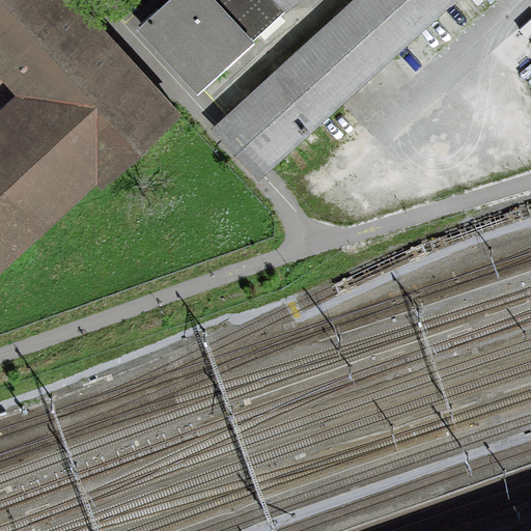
[(75,0),(0,0),(0,77),(17,95),(0,110),(0,274),(96,185),(102,191),(183,116),(174,106),(75,0)]
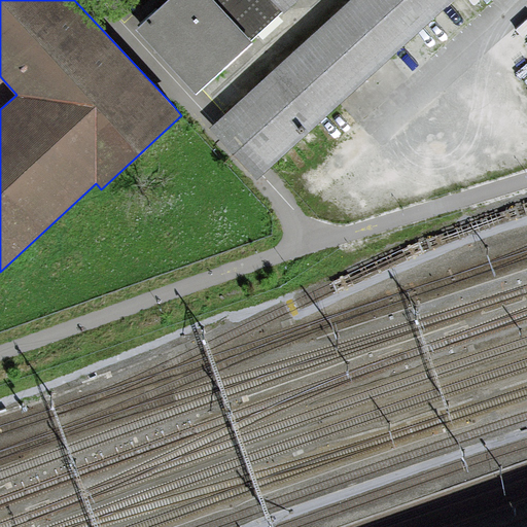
[(211,0),(169,0),(136,31),(196,95),(251,43),(250,41),(211,0)]
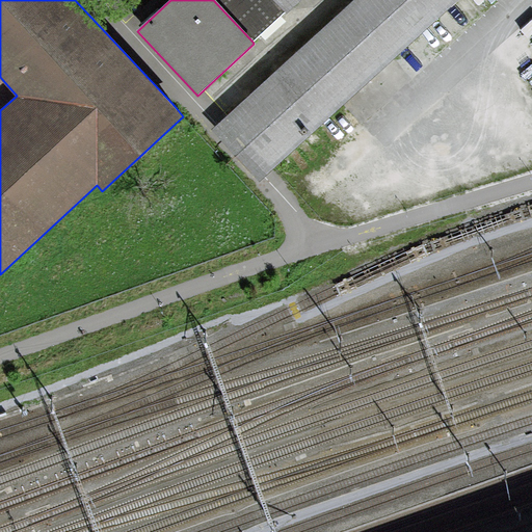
[(354,0),(213,128),(262,181),(462,0),(354,0)]
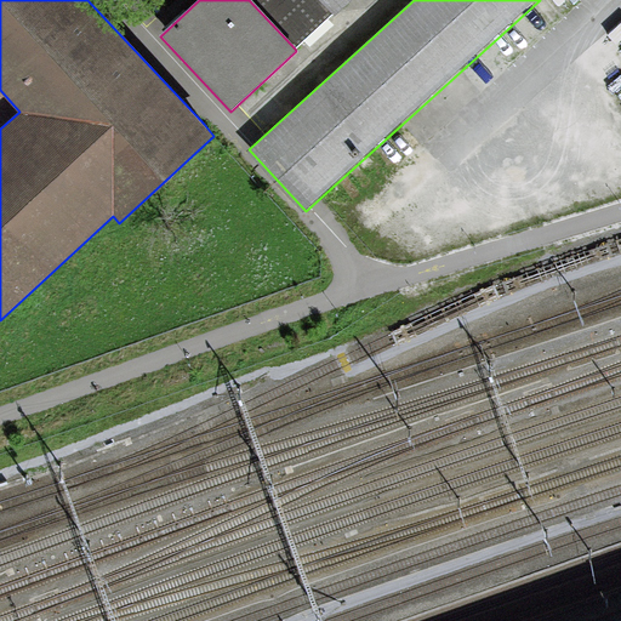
[(249,0),(295,49),(334,13),(322,0),(249,0)]
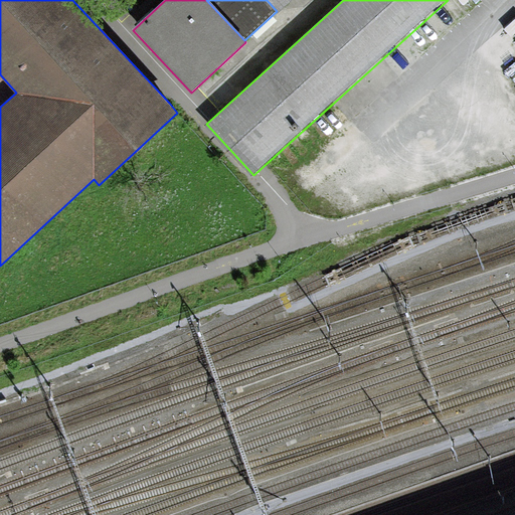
[(267,0),(277,11),(288,0),(267,0)]
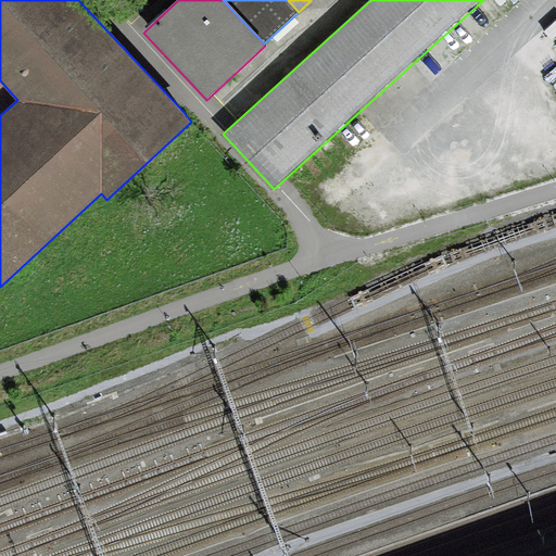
[(0,80),(0,115),(17,100),(0,80)]
